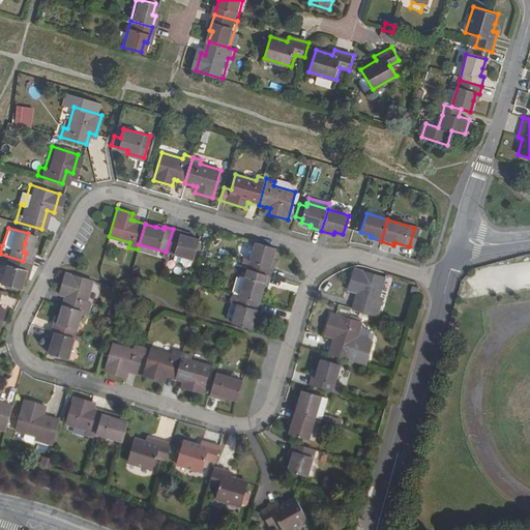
[(192,259),(193,259),(198,239),(180,234),(180,231),(173,229),(166,252),(174,254),(172,260),(180,262),(182,265),(186,266),(189,265),(192,259)]
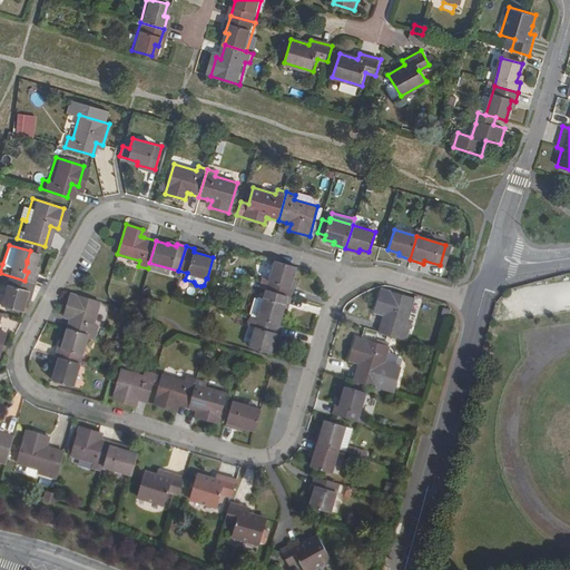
[(287,274),(290,265),(268,258),(259,287),(284,295),(290,275),(287,274)]
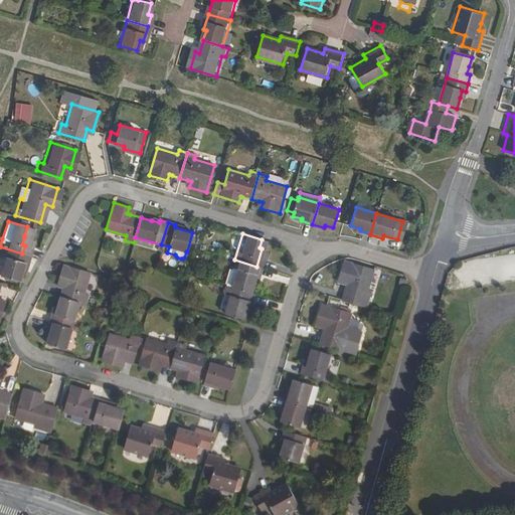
[(20,261),(22,253),(0,246),(0,274),(12,278),(15,268),(17,260),(20,261)]
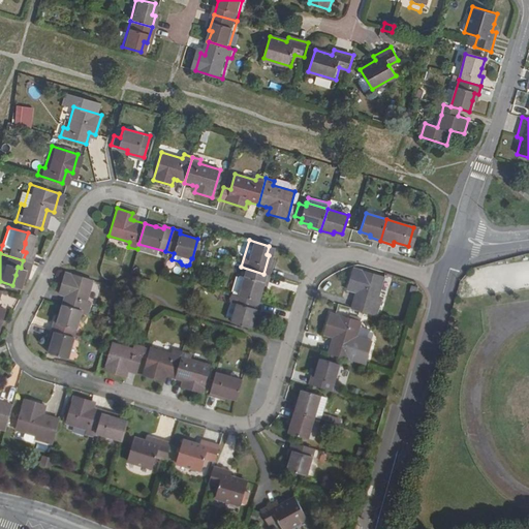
[(259,290),(263,274),(241,267),(234,293),(253,300),(256,289),(259,290)]
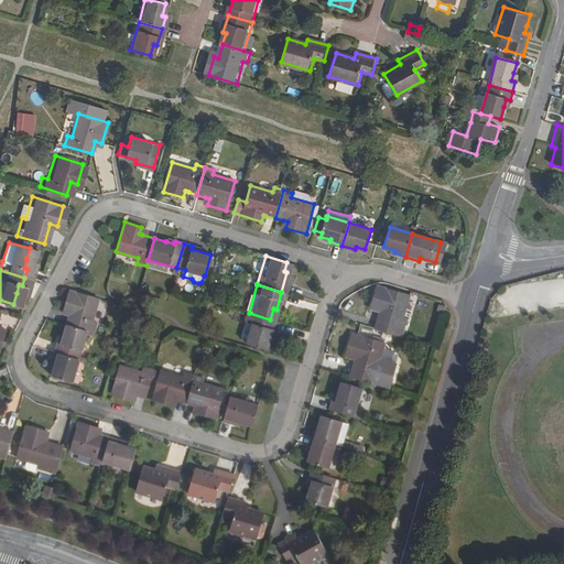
[(372,327),(400,335),(404,317),(401,316),(408,294),(376,285),(370,305),(378,307),(372,327)]
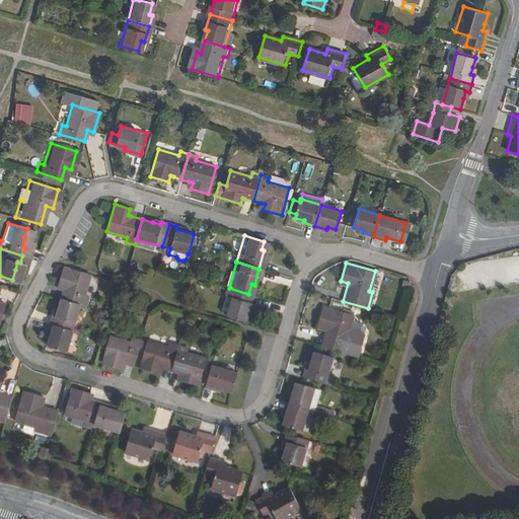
[(90,275),(63,267),(58,285),(64,286),(63,290),(61,298),(81,304),(86,306),(88,296),(84,295),(90,275)]
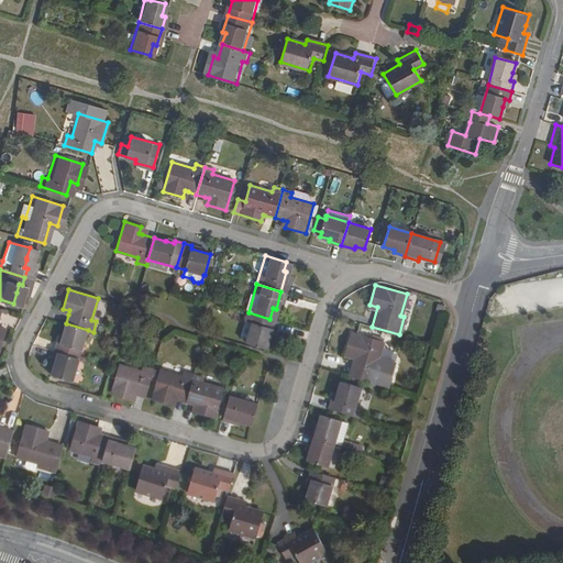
[(267,337),(273,319),(269,319),(249,312),(241,310),(239,319),(246,321),(240,340),(262,346),(264,337),(267,337)]
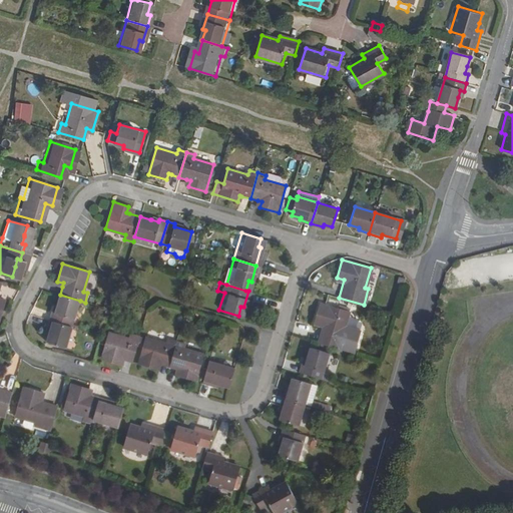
[(80,301),(60,295),(57,305),(54,304),(50,320),(72,327),(80,301)]
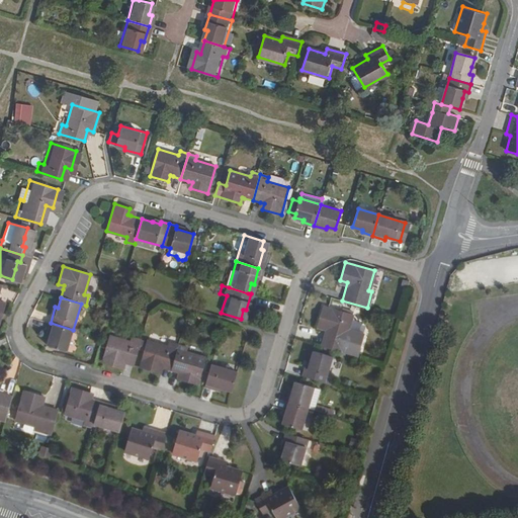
[(321,344),(346,351),(350,335),(347,334),(353,314),(324,306),(319,324),(326,326),(321,344)]
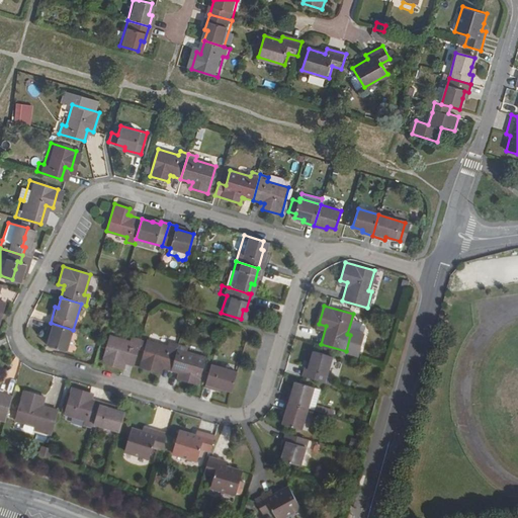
[(73,330),(51,323),(48,333),(50,335),(47,344),(67,349),(73,330)]
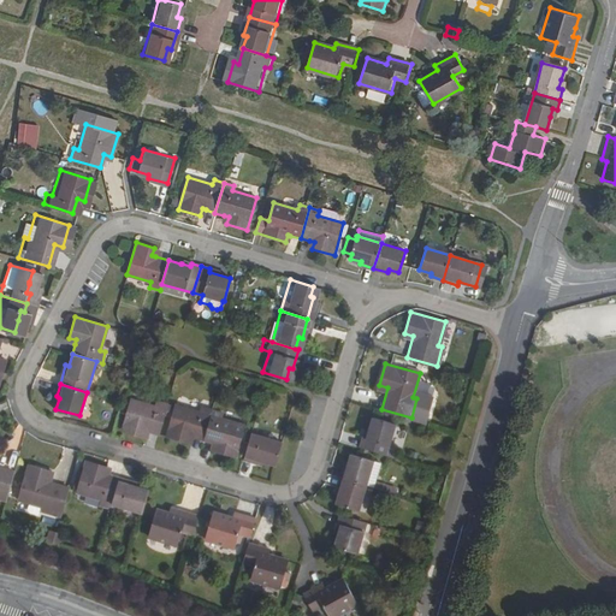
[(150,431),(159,433),(169,403),(159,401),(157,406),(131,398),(123,431),(144,437),(147,430),(150,431)]
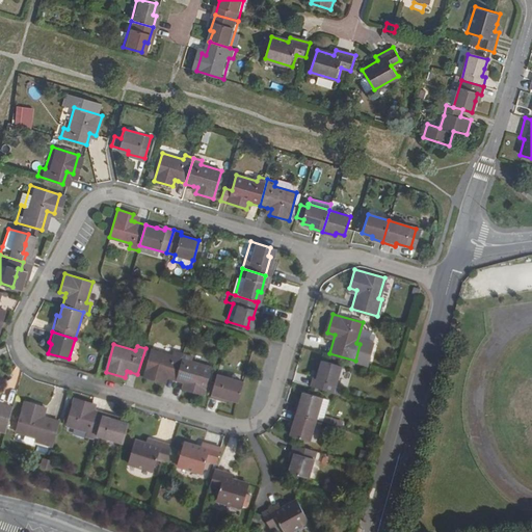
[(167,377),(176,379),(183,354),(175,351),(174,356),(151,350),(143,378),(162,383),(164,376),(167,377)]
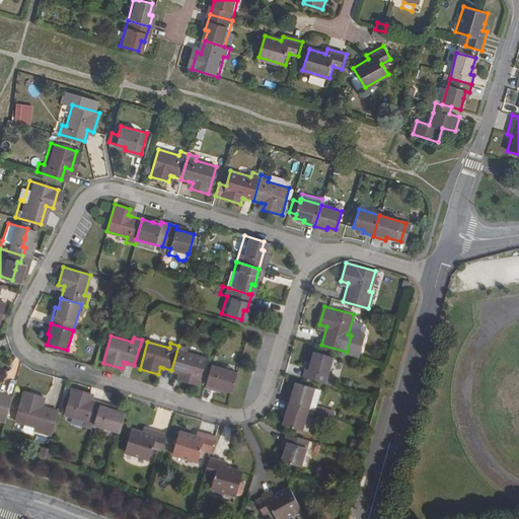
[(178,346),(171,370),(178,373),(182,374),(181,381),(199,385),(207,359),(186,353),(188,348),(178,346)]
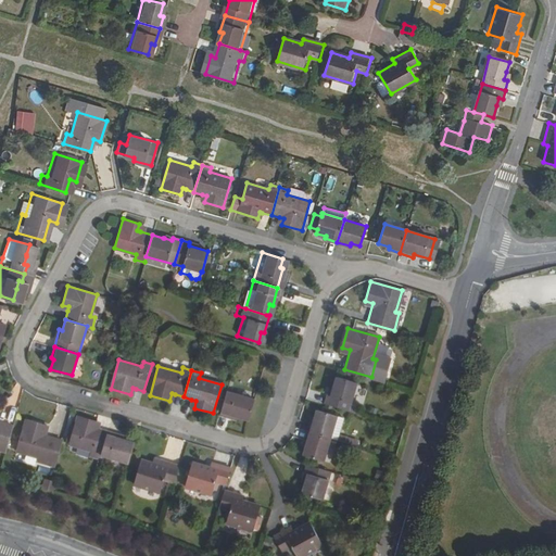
[(327,404),(350,411),(358,382),(338,376),(333,387),(331,386),(327,404)]
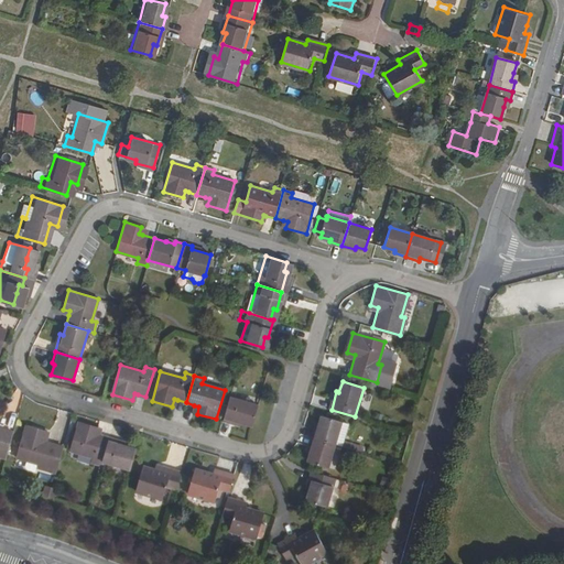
[(241,422),(252,425),(259,403),(230,396),(223,420),(240,424),(241,422)]
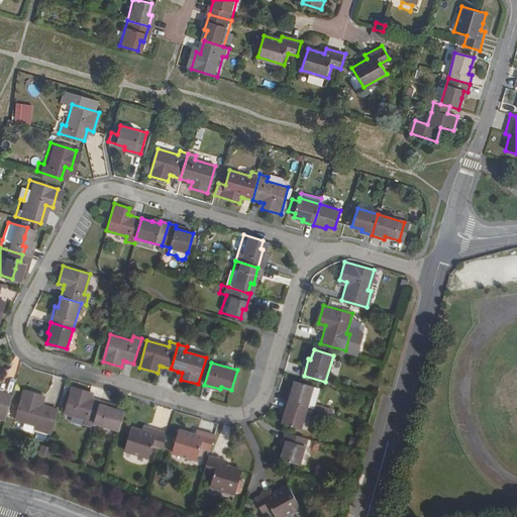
[(291,391),(288,402),(309,408),(315,386),(297,381),(294,391),(291,391)]
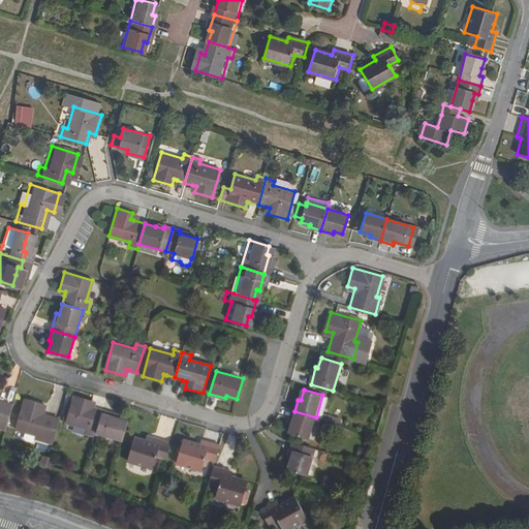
[(316,417),(322,419),(329,397),(322,395),(316,417)]
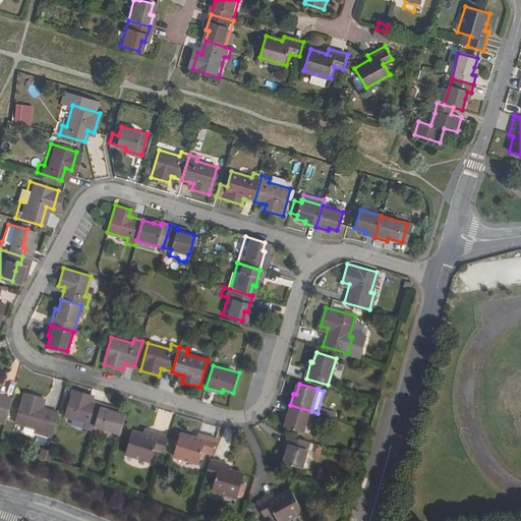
[(93,429),(101,404),(89,401),(91,395),(73,390),(66,417),(87,423),(85,427),(93,430),(93,429)]
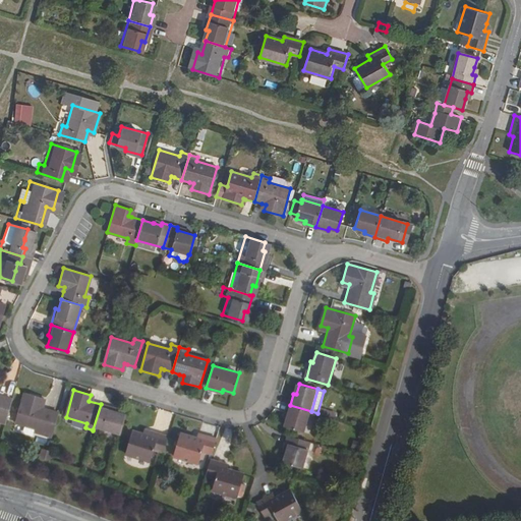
[(51,435),(58,409),(41,404),(37,403),(39,395),(25,391),(16,421),(37,427),(36,430),(51,435)]
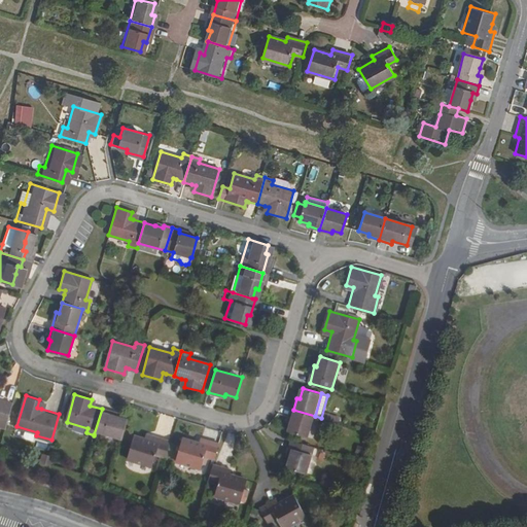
[(0,424),(5,426),(12,400),(0,396),(0,424)]
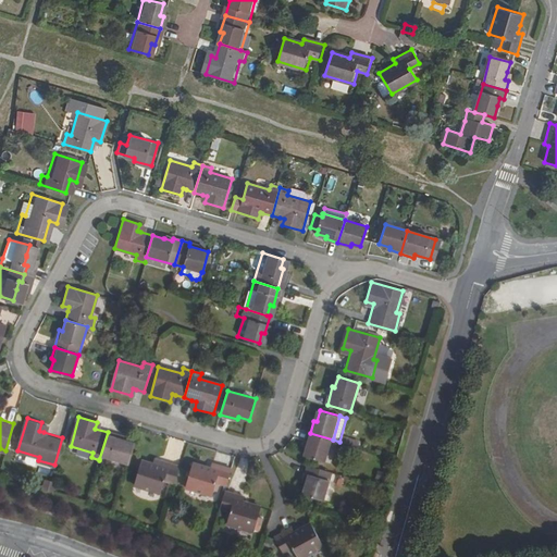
[(125,437),(108,432),(99,459),(102,460),(103,456),(130,463),(135,443),(124,441),(125,437)]
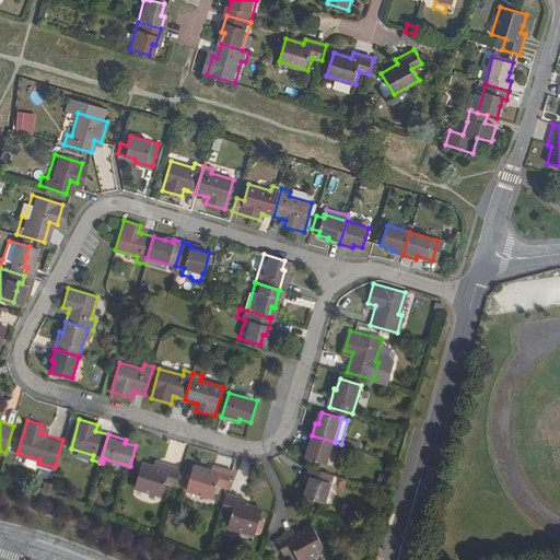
[(335,442),(312,435),(308,446),(311,447),(307,457),(328,463),(335,442)]
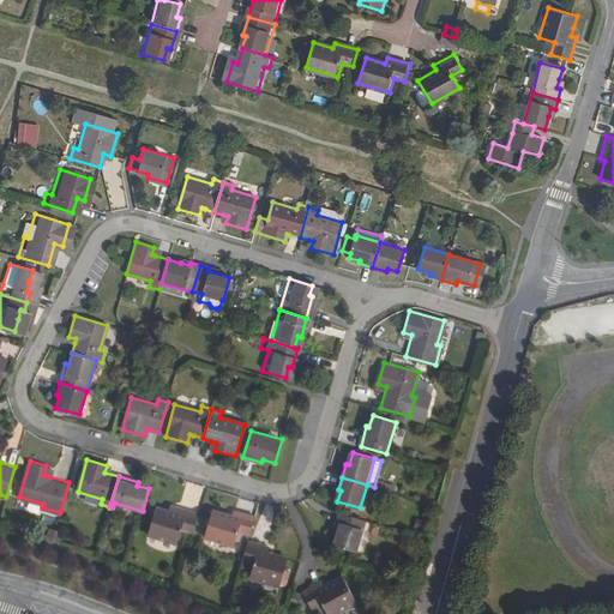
[(182,530),(193,534),(199,513),(178,507),(175,515),(155,509),(148,535),(179,545),(182,530)]
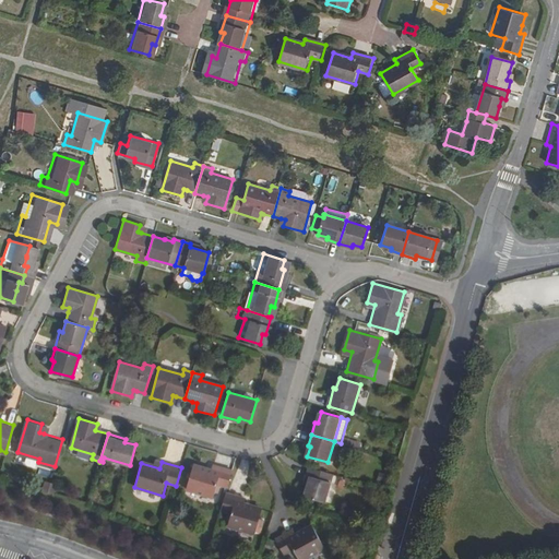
[(227,488),(233,470),(213,464),(211,471),(192,465),(185,488),(213,497),(216,485),(227,488)]
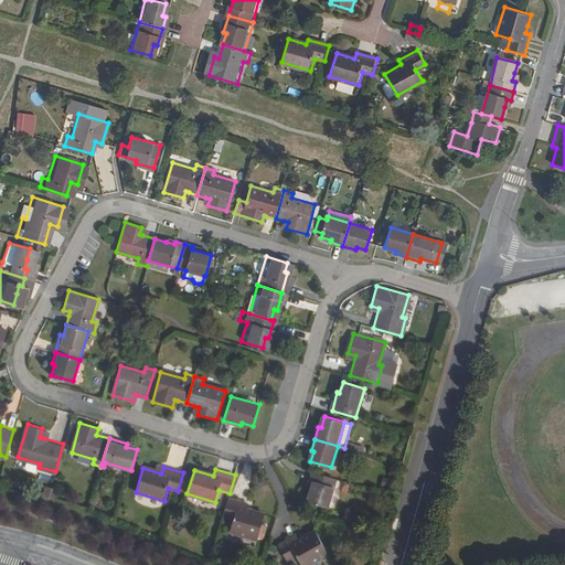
[(329,507),(337,479),(313,472),(309,490),(311,490),(309,501),(329,507)]
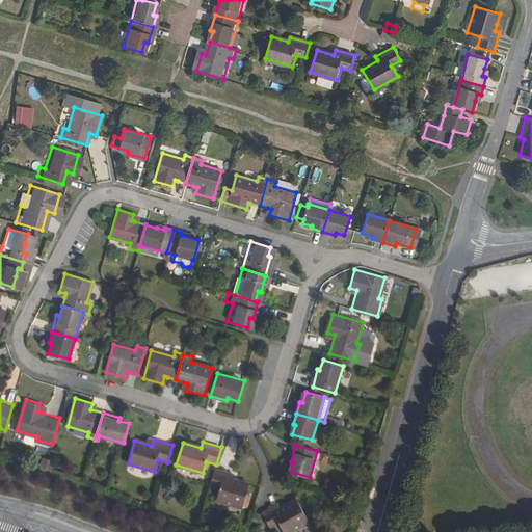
[(42,456),(38,468),(45,470),(48,458),(42,456)]
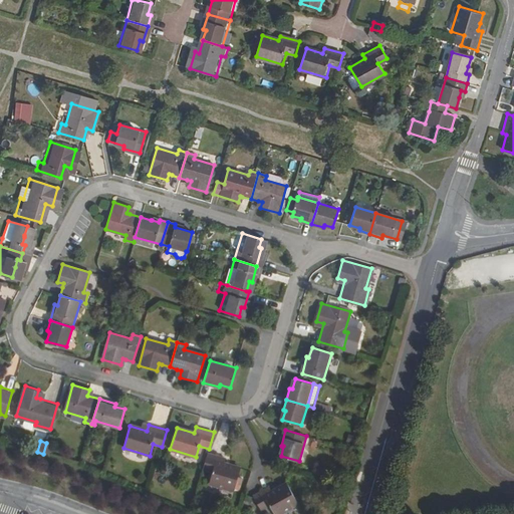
[(46,443),(43,454),(48,455),(51,445),(46,443)]
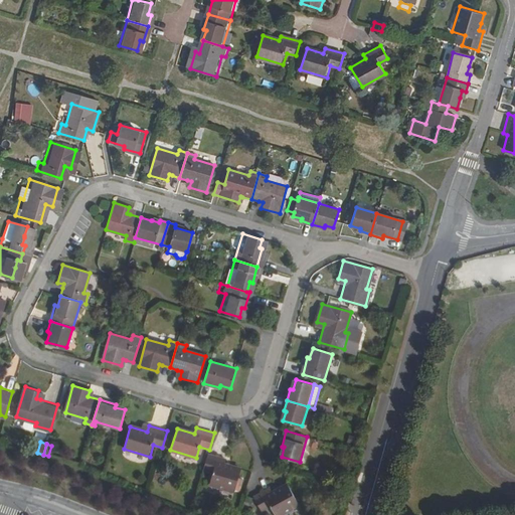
[(208,453),(203,470),(213,473),(210,484),(235,492),(241,470),(225,465),(226,459),(208,453)]
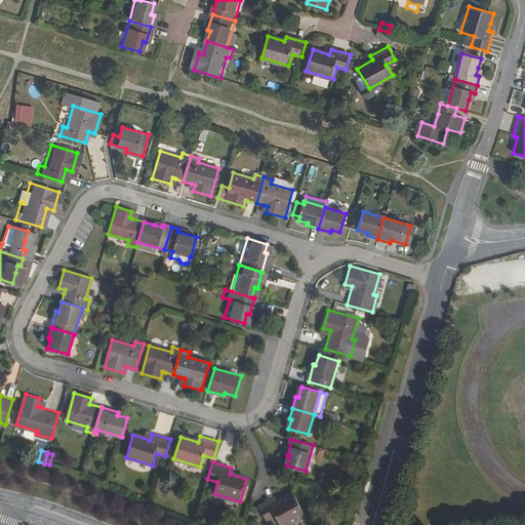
[(280,524),(284,524),(306,513),(295,493),(281,502),(277,496),(259,506),(268,520),(275,516),(279,524),(280,524)]
